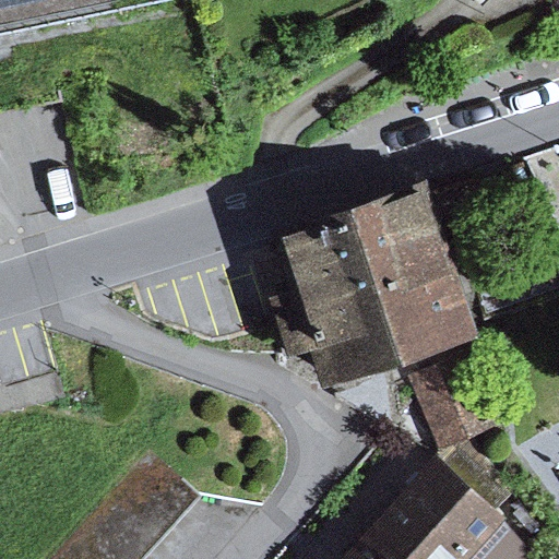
[(0,0),(0,32),(50,22),(157,0),(0,0)]
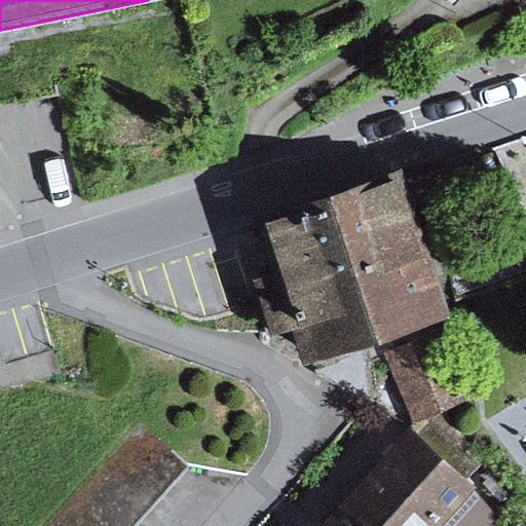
[(403,168),(272,212),(288,258),(252,270),(268,322),(299,311),(311,348),(447,303),(403,168)]
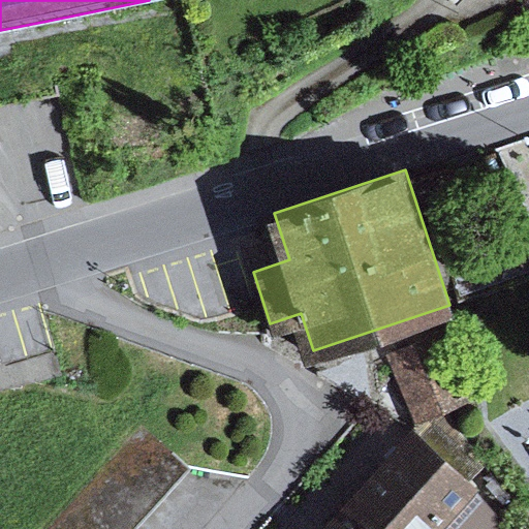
[(443,333),(387,354),(412,417),(468,396),(443,333)]
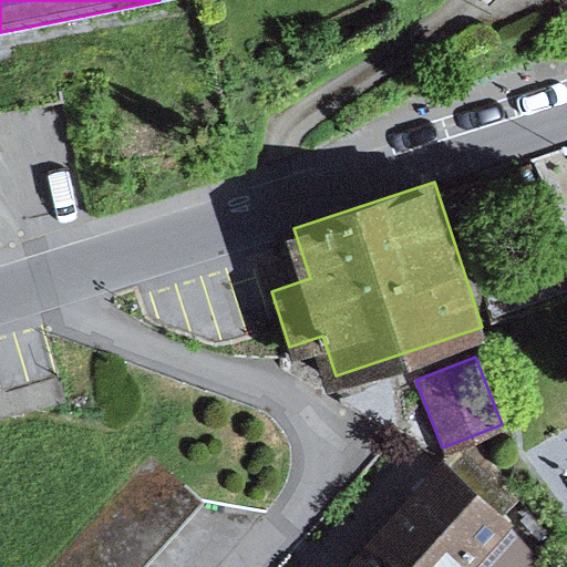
[(146,566),(210,490),(157,446),(58,566),(146,566)]
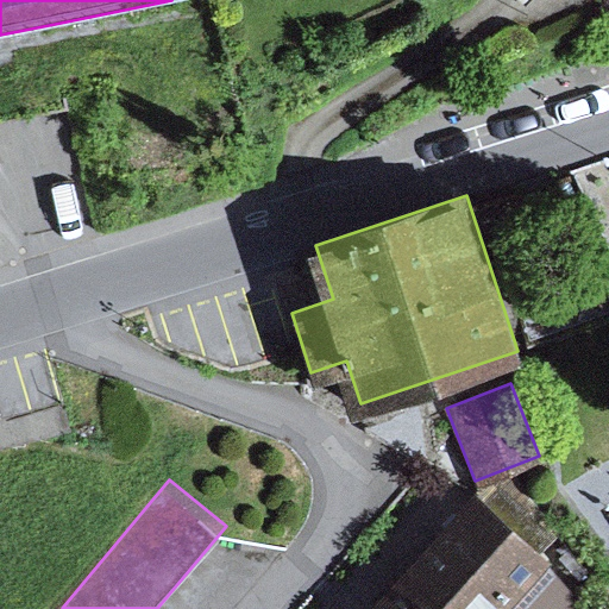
[(471,487),(420,547),(487,608),(576,608),(583,603),(548,550),(471,487)]
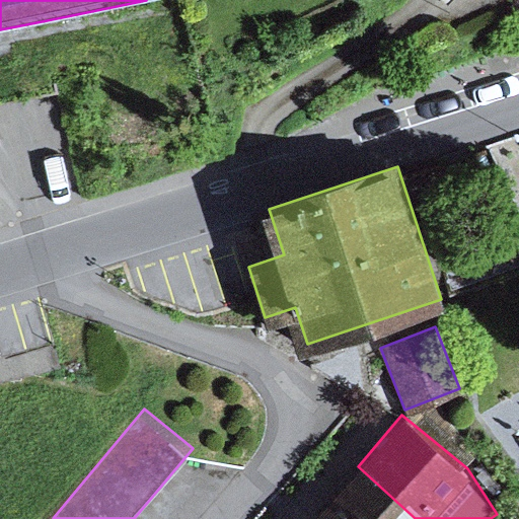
[(415,518),(358,466),(310,518),(415,518)]
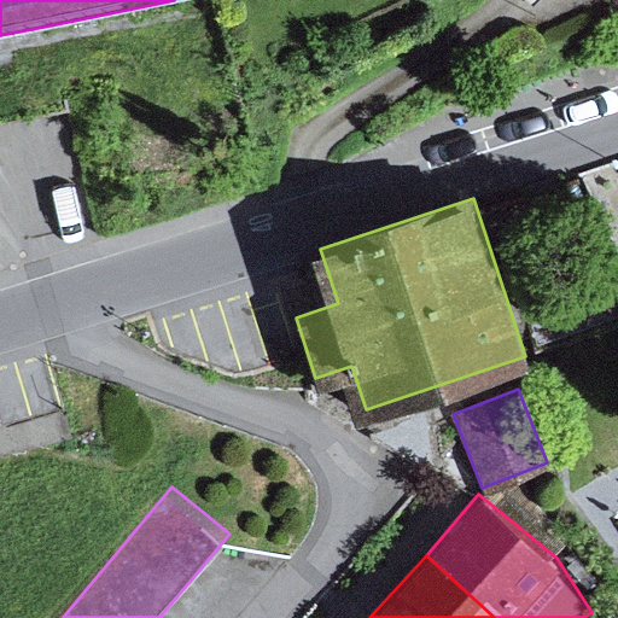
All buildings are outlined.
